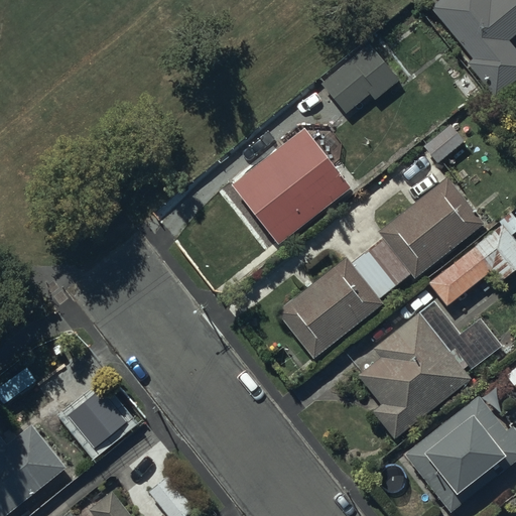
[(515,0),(439,0),(430,7),(473,60),(468,65),(494,98),(515,80),(515,51),(508,41),(515,34),(515,0)]
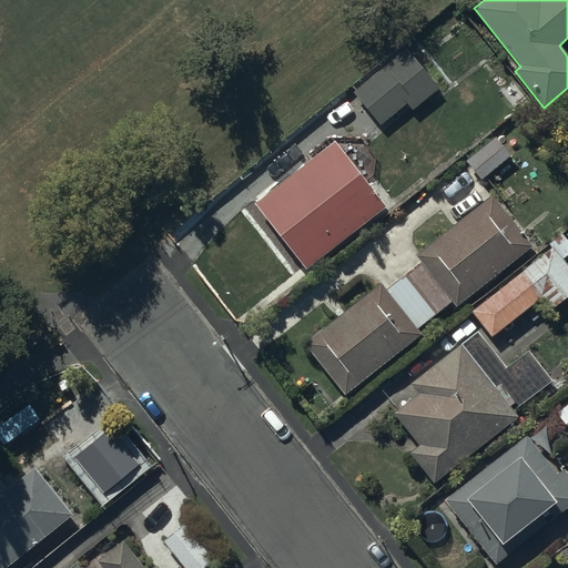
[(440,88),(407,48),(353,94),(379,125),(405,104),(412,112),(440,88)]
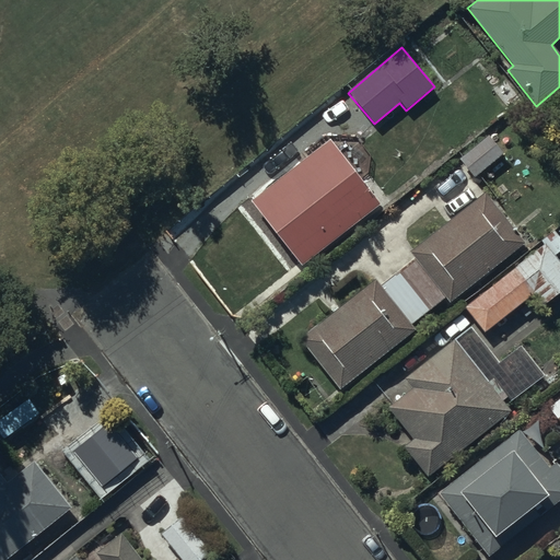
[(456,159),(461,163),(475,179),(505,154),(487,132),(456,159)]
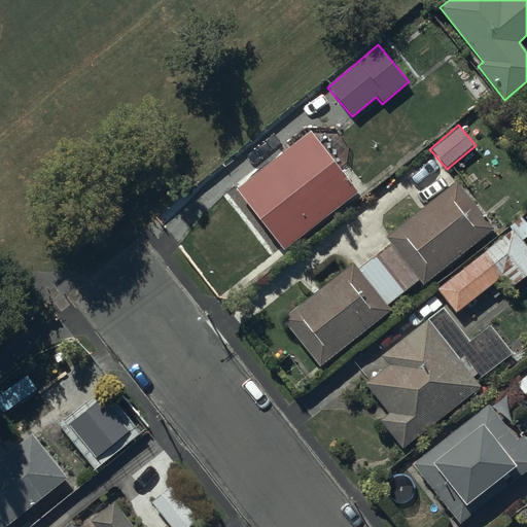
[(356,194),(310,133),(235,190),(282,251),(356,194)]
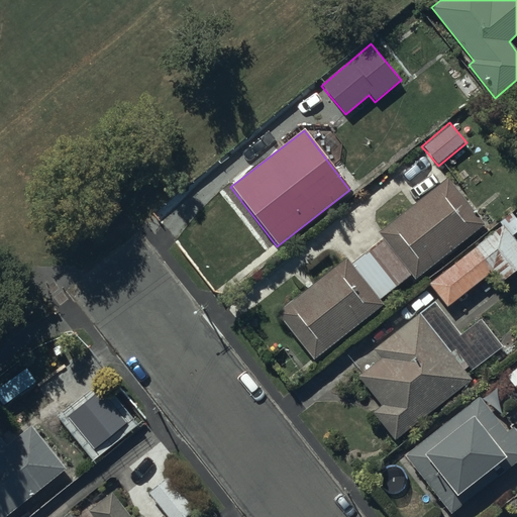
[(276,313),(313,360),(382,306),(379,302),(411,276),(415,280),(485,224),(448,179),(379,233),(384,239),(351,266),(345,259),(276,313)]
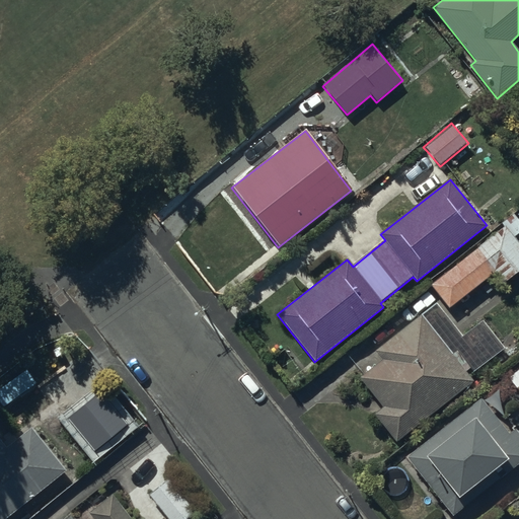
[(518,272),(518,247),(504,228),(430,285),(448,309),(494,274),(503,285),(518,272)]
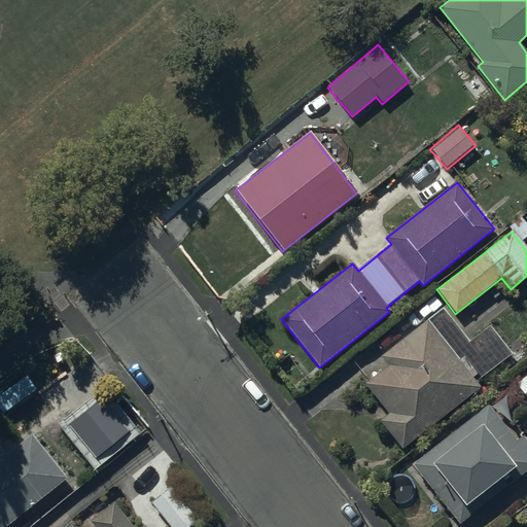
[(380,421),(401,449),(479,389),(427,321),(380,357),(387,366),(365,384),(388,415),(380,421)]
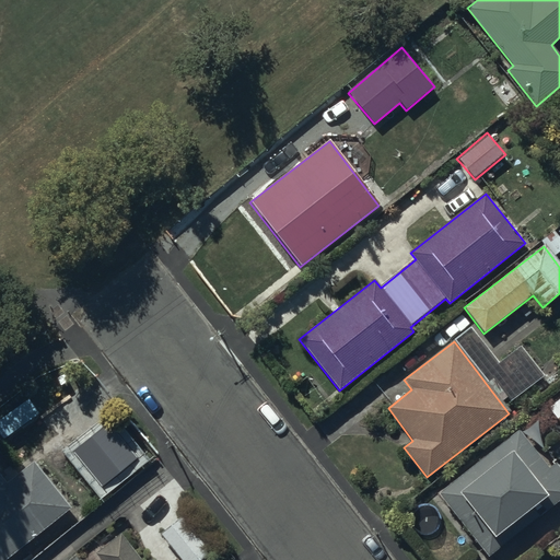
[(73,451),(73,452),(102,488),(105,485),(113,494),(143,469),(135,458),(137,457),(109,422),(73,451)]
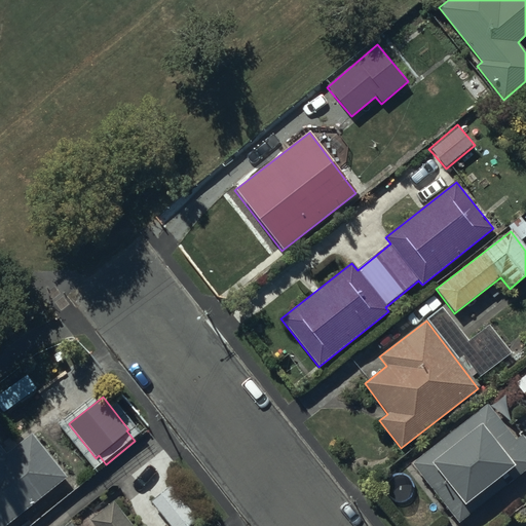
[(516,442),(489,407),(415,463),(458,520),(525,467),(525,454),(523,451),(525,449),(525,441),(522,437),(516,442)]
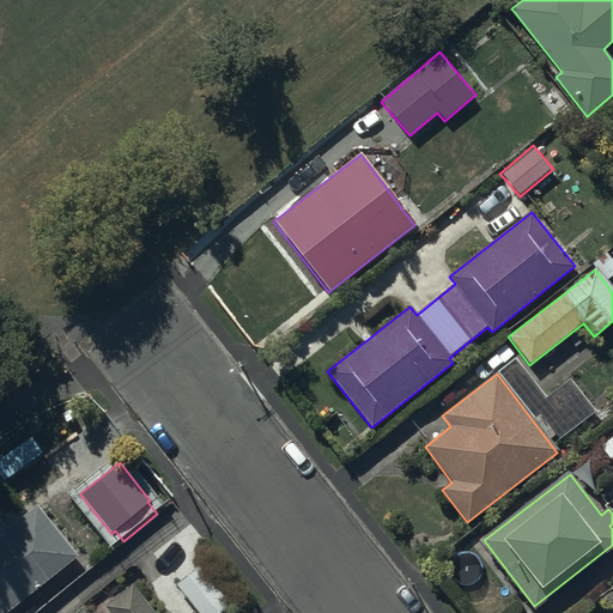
[(0,521),(0,612),(6,612),(77,558),(36,508),(7,530),(0,521)]
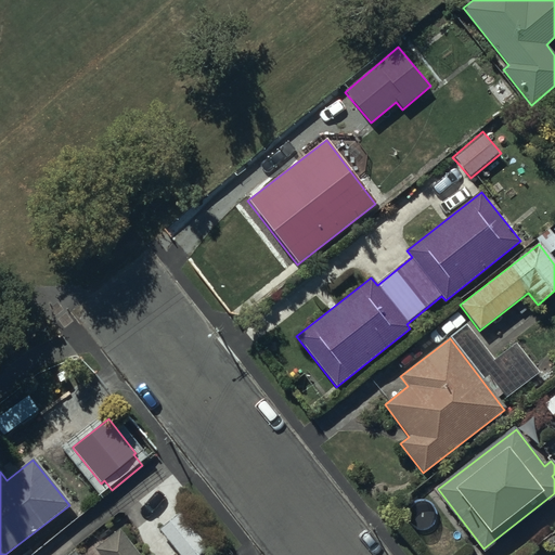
[(195,554),(208,544),(181,511),(157,531),(177,554),(195,554)]
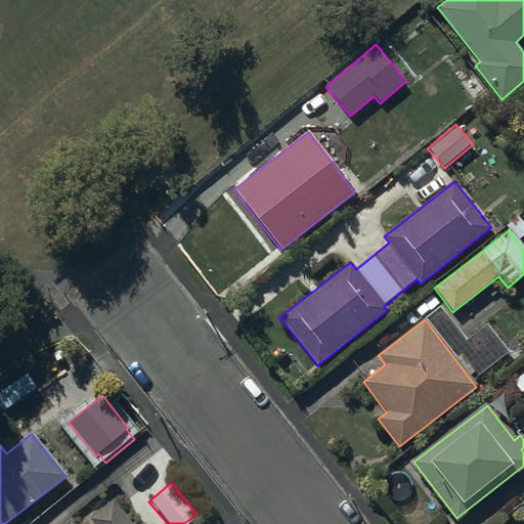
[(131,523),(113,499),(87,518),(92,523),(131,523)]
